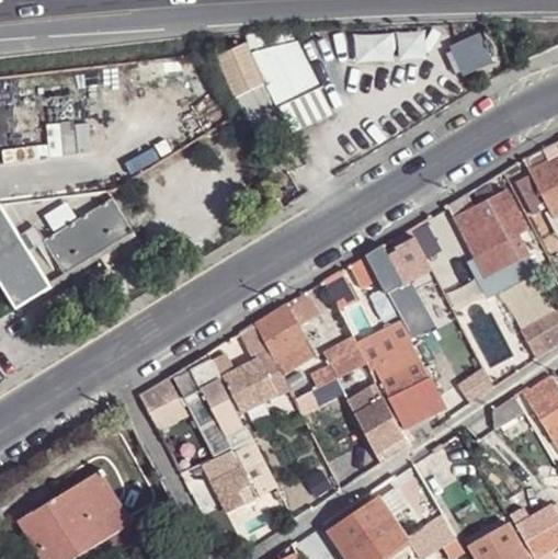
[(458,69),(488,60),(479,33),(450,42),(458,69)]
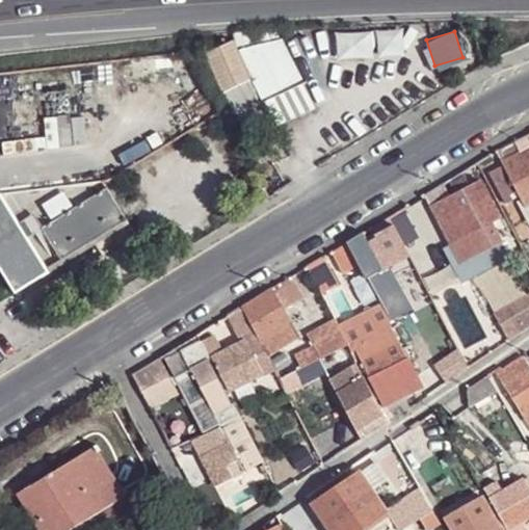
[(248,77),(271,67),(257,36),(238,45),(234,36),(204,51),(234,116),(235,115),(260,104),(248,77)]
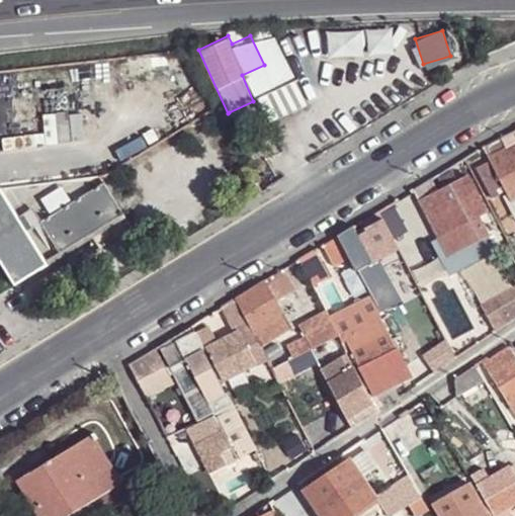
[(282,87),(253,101),(260,114),(289,100),(282,87)]
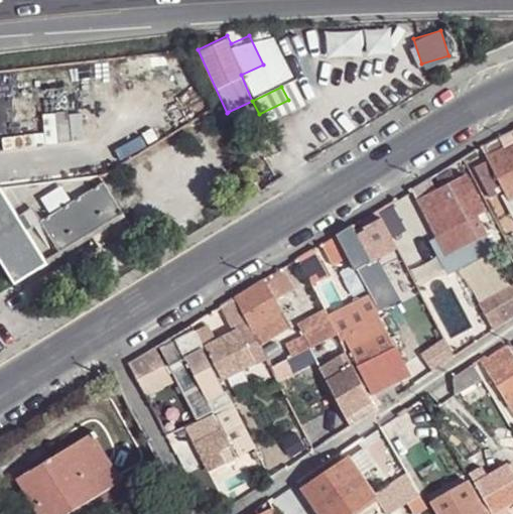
[(227,113),(221,116),(233,136),(240,132),(228,112),(227,113)]
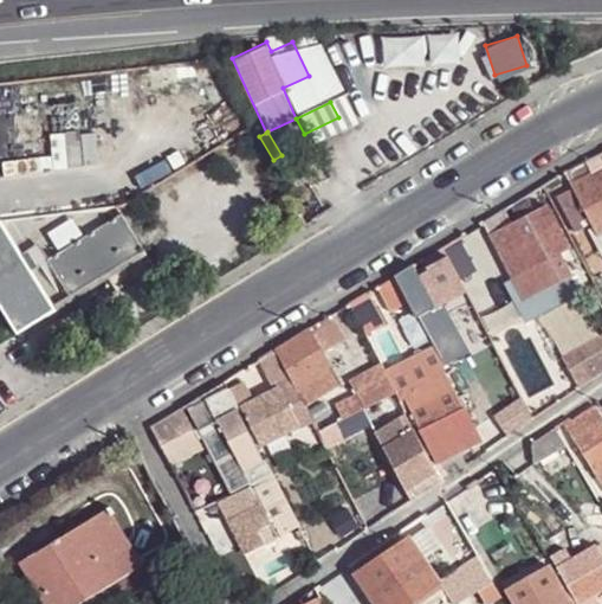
[(595,156),(586,160),(590,173),(601,169),(595,156)]
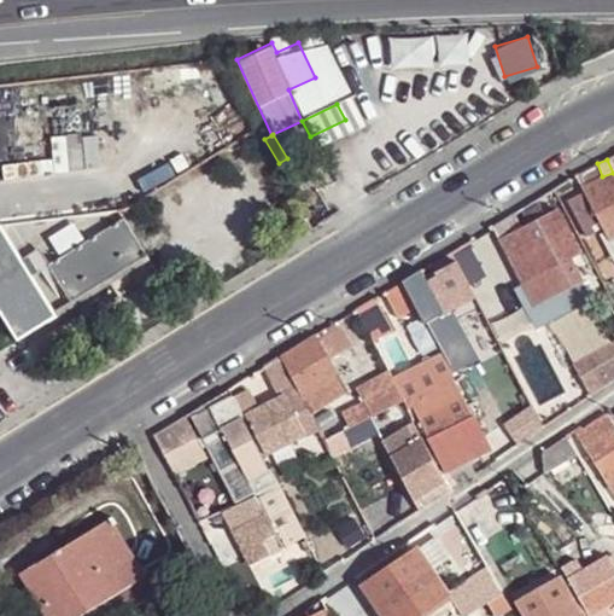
[(577,175),(583,189),(602,176),(597,163),(577,175)]
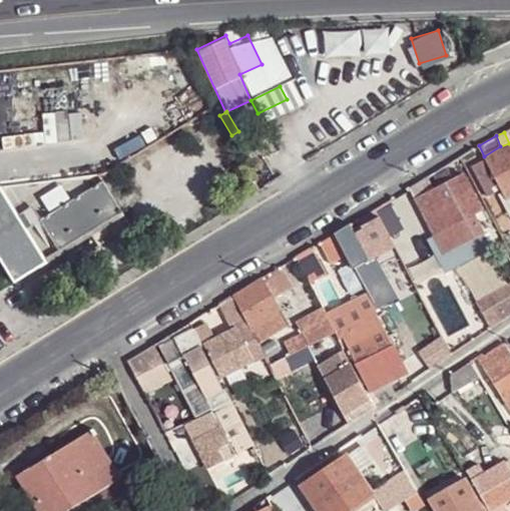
[(509,141),(509,143),(500,146),(509,164),(509,141)]
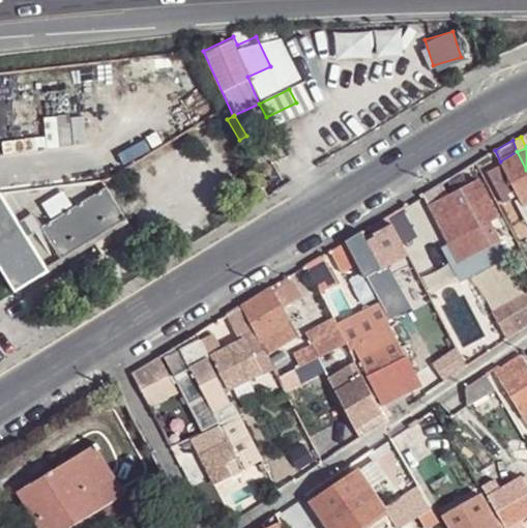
[(526,170),(517,151),(500,162),(505,175),(515,192),(522,205),(524,205),(526,203),(526,170)]
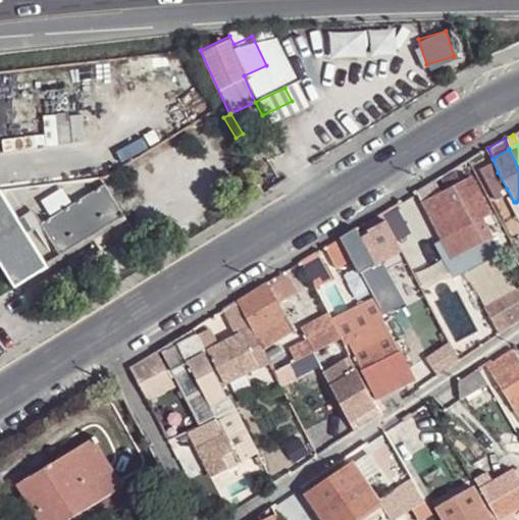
[(434,244),(444,262),(491,237),(482,219),(490,215),(470,175),(458,182),(454,172),(439,179),(445,189),(419,202),(439,242),(434,244)]
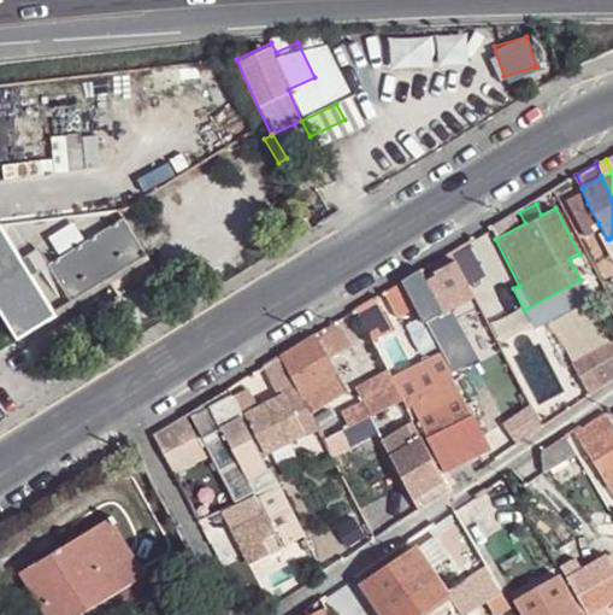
[(584,232),(599,223),(588,204),(573,210),(584,232)]
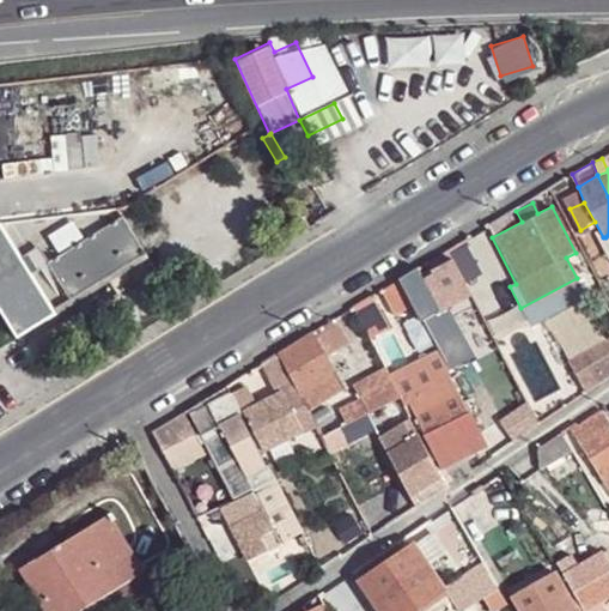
[(486,225),(492,237),(522,222),(516,211),(486,225)]
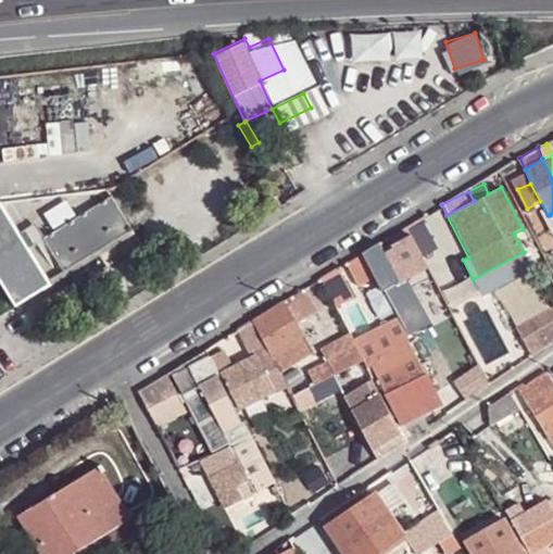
[(133,231),(109,194),(40,237),(42,239),(55,261),(64,274),(133,231)]
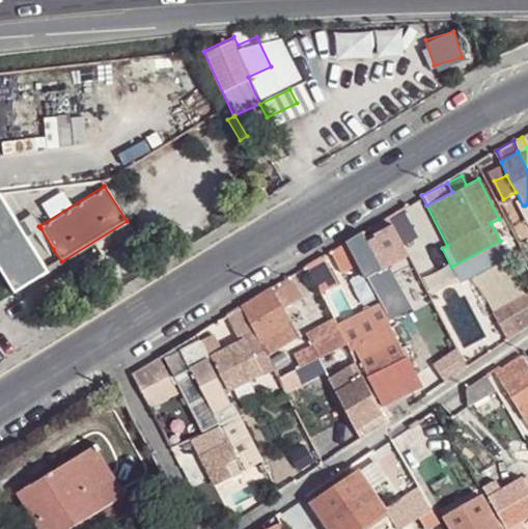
[(0,271),(14,293),(48,271),(27,237),(18,222),(0,195),(0,271)]
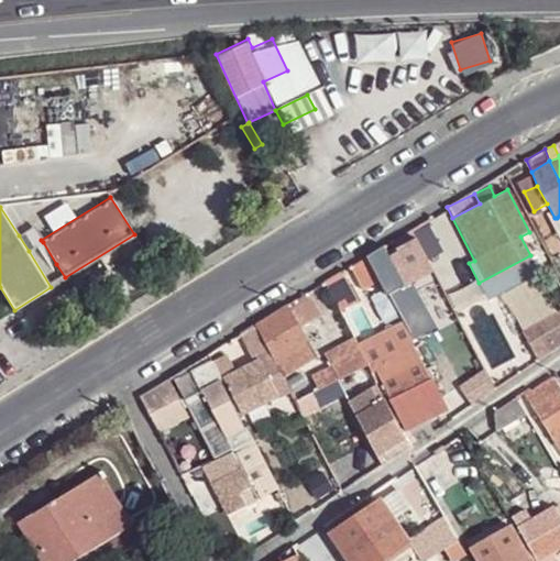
[(416,237),(412,228),(395,239),(401,246),(416,237)]
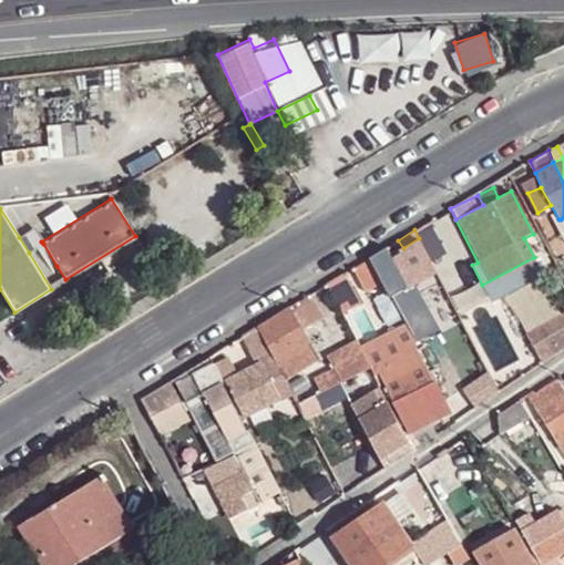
[(428,256),(419,238),(403,248),(404,250),(393,256),(402,274),(428,256)]
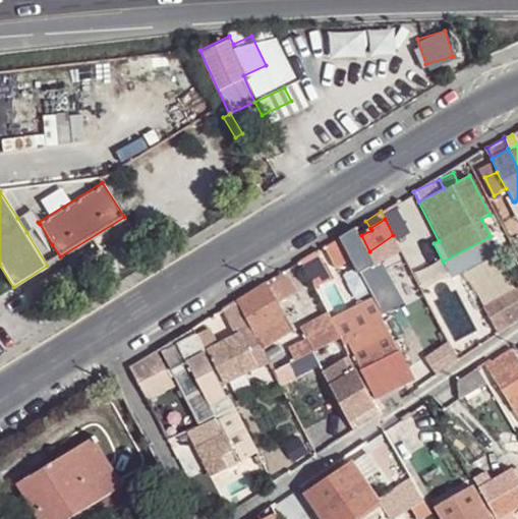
[(376,262),(369,251),(361,235),(356,226),(342,235),(353,255),(361,270),(376,262)]
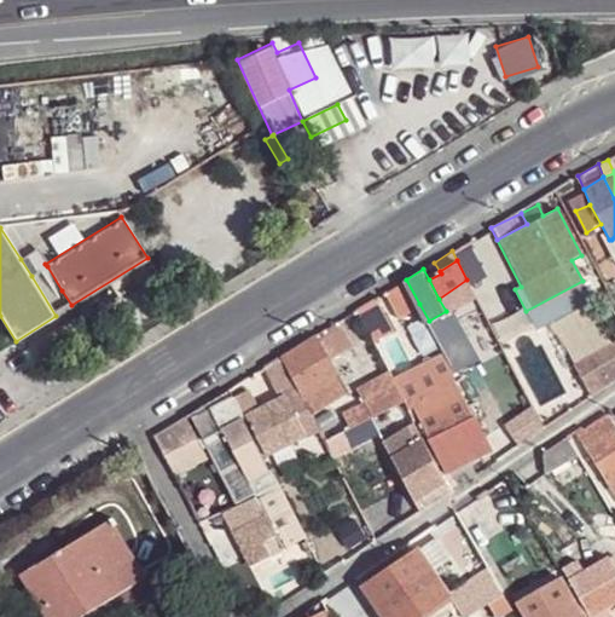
[(401,313),(419,304),(406,280),(388,289),(401,313)]
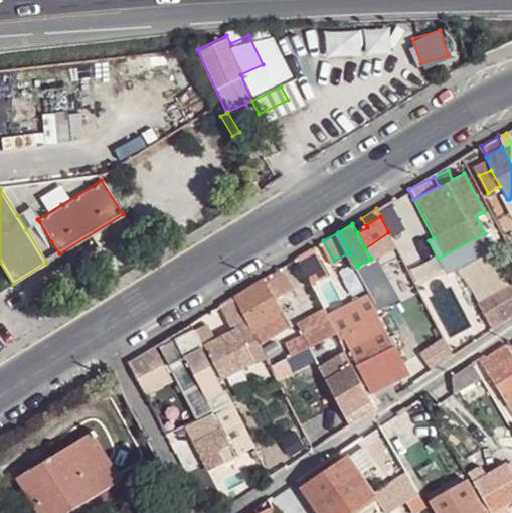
[(388,232),(365,248),(371,259),(373,262),(397,248),(388,232)]
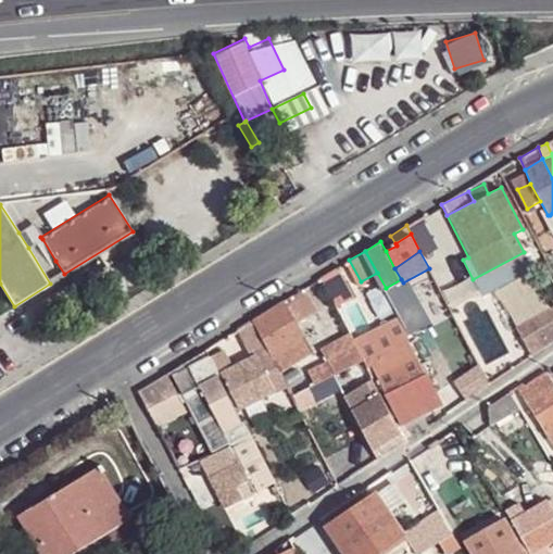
[(349,289),(338,267),(323,276),(332,297),(349,289)]
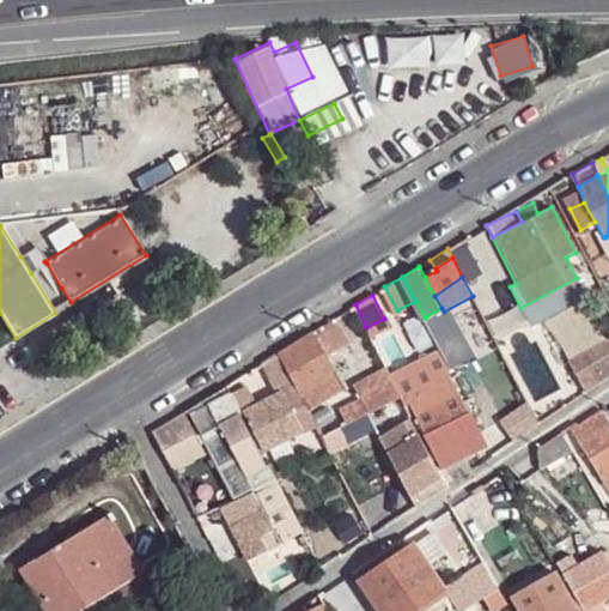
[(444,312),(442,308),(425,318),(439,346),(458,337),(444,312)]
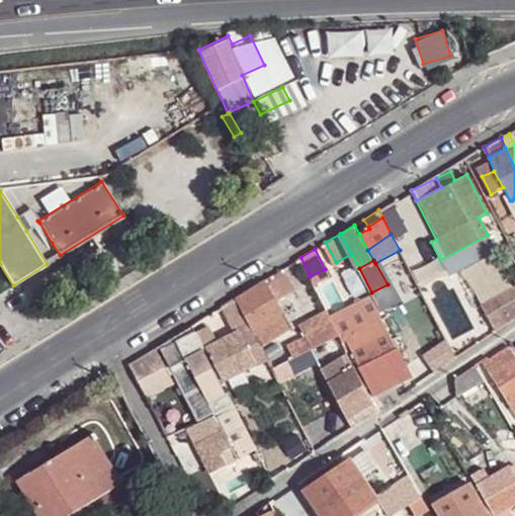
[(282,268),(236,297),(260,344),(289,328),(278,307),(274,298),(293,288),(282,268)]
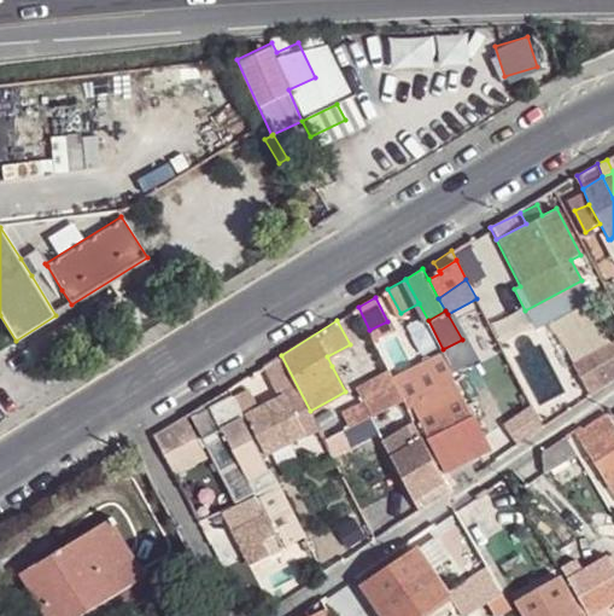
[(369,330),(376,346),(384,341),(381,335),(391,329),(387,321),(369,330)]
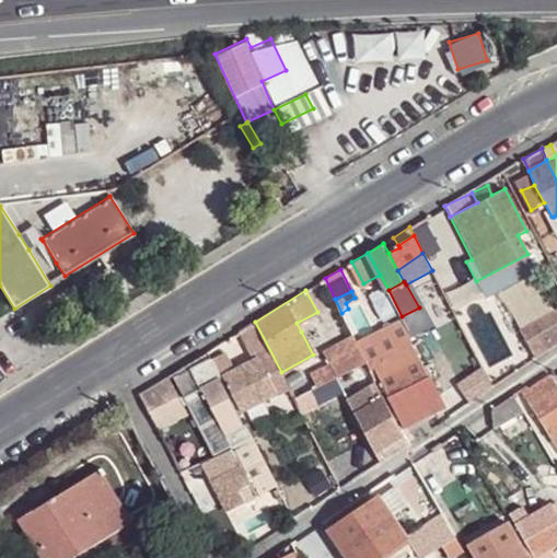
[(395,330),(405,350),(414,347),(416,346),(403,321),(393,326),(395,330)]
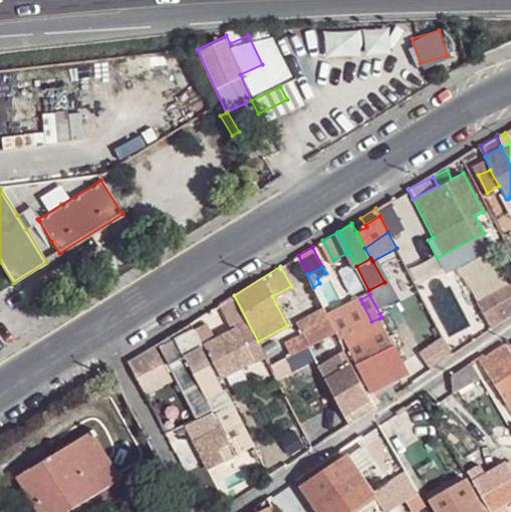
[(231,297),(217,305),(229,329),(245,322),(231,297)]
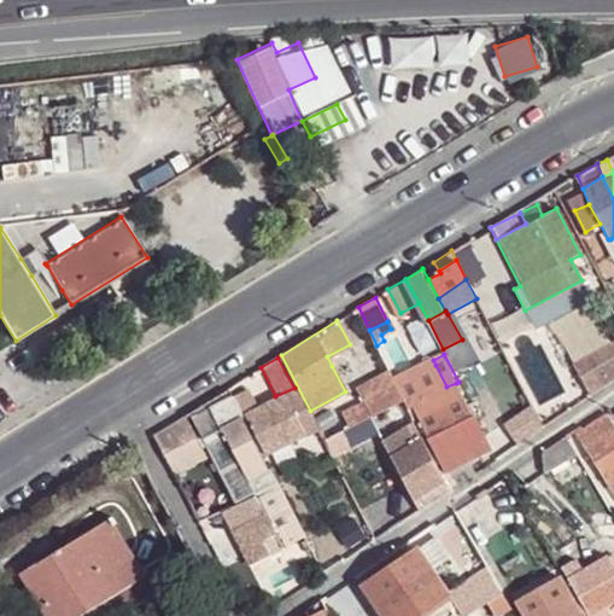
[(583,358),(565,366),(582,395),(598,385),(583,358)]
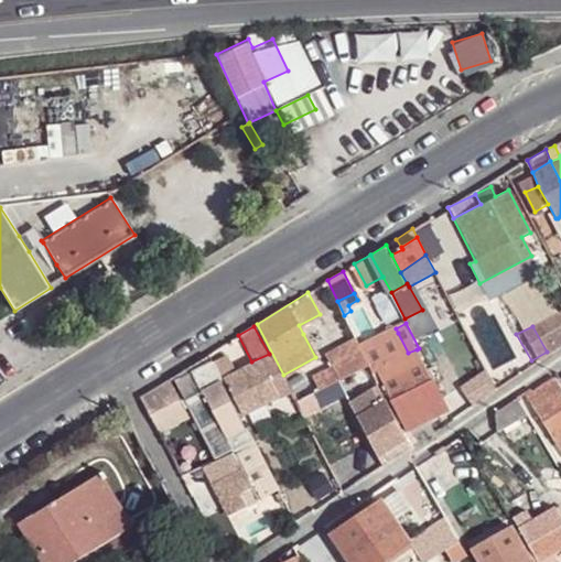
[(398,333),(375,344),(385,365),(408,353),(398,333)]
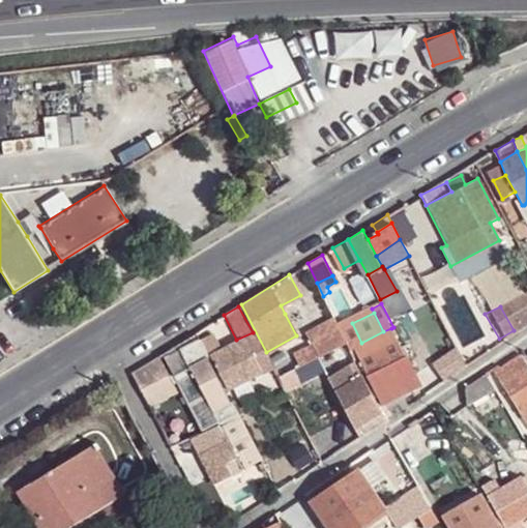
[(350,319),(338,325),(347,343),(350,349),(353,348),(361,343),(352,323),(350,319)]
